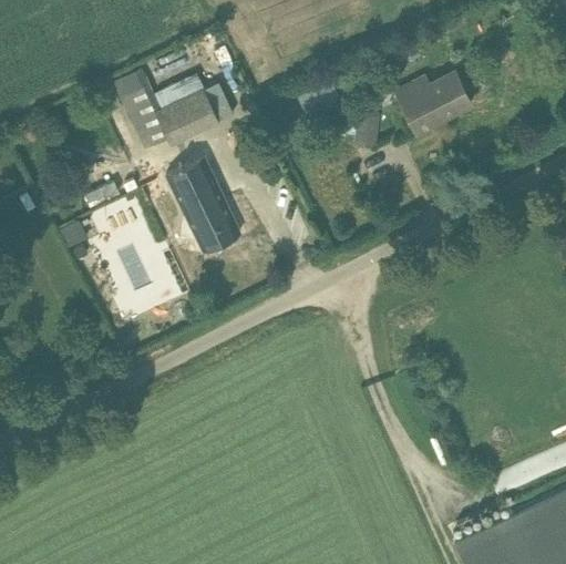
[(425,75),(394,92),(414,133),(470,104),(453,71),(429,83),(425,75)]
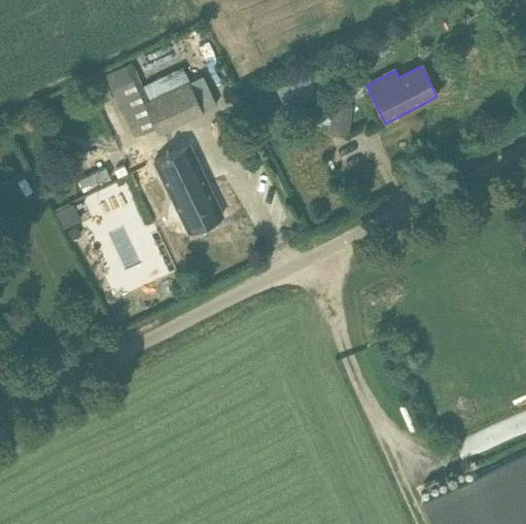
[(181,68),(169,74),(141,86),(136,77),(110,89),(134,139),(155,130),(158,135),(202,114),(201,113),(216,106),(203,76),(188,82),(181,68)]
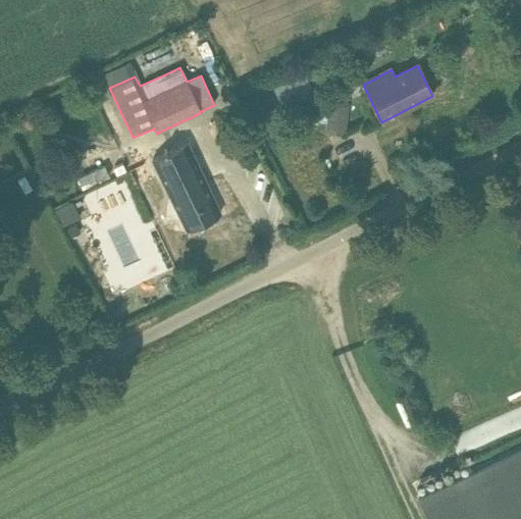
[(271,85),(283,109),(313,94),(301,69),(271,85)]
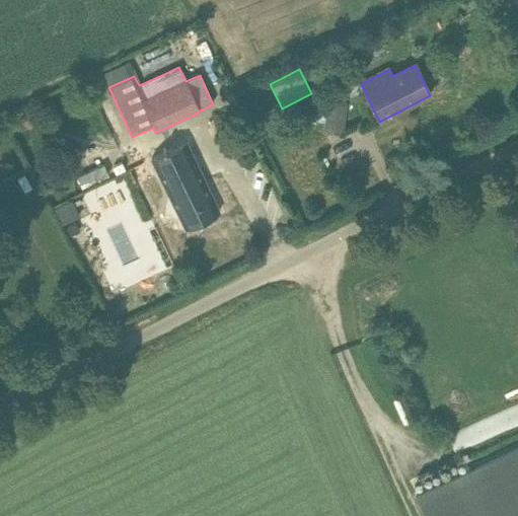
[(344,105),(340,95),(340,94),(339,94),(337,95),(336,94),(329,97),(327,98),(326,112),(324,132),(341,134),(344,105)]
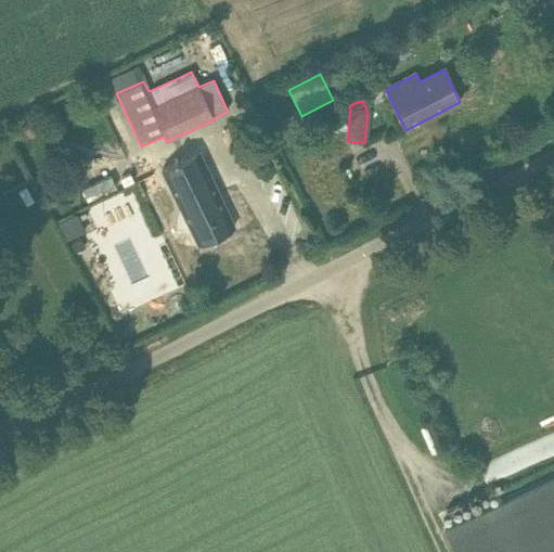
[(33,140),(39,127),(27,120),(21,133),(33,140)]
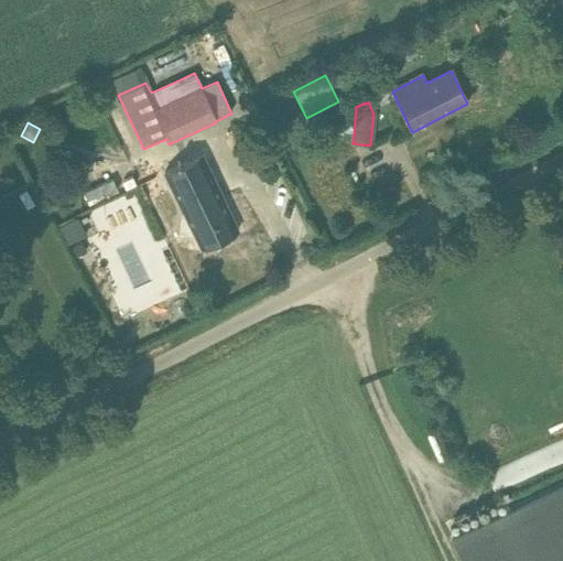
[(201,158),(166,174),(201,248),(237,232),(201,158)]
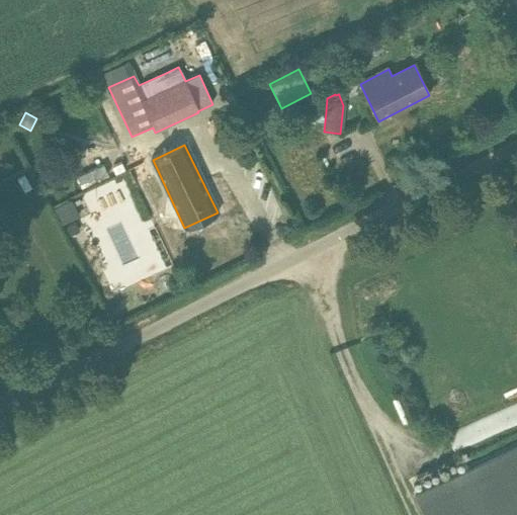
[(516,210),(508,216),(512,225),(516,236),(516,210)]
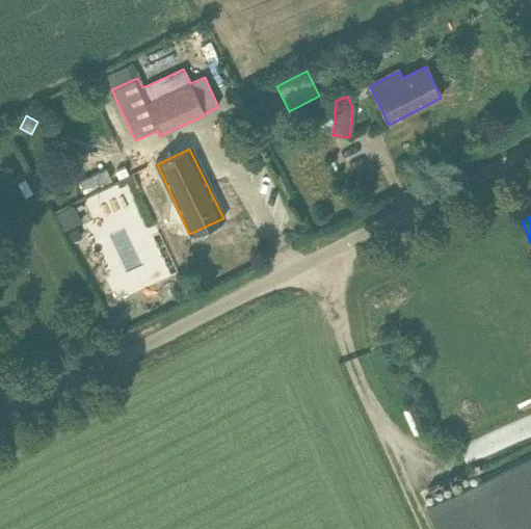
[(76,229),(67,234),(73,244),(82,239),(76,229)]
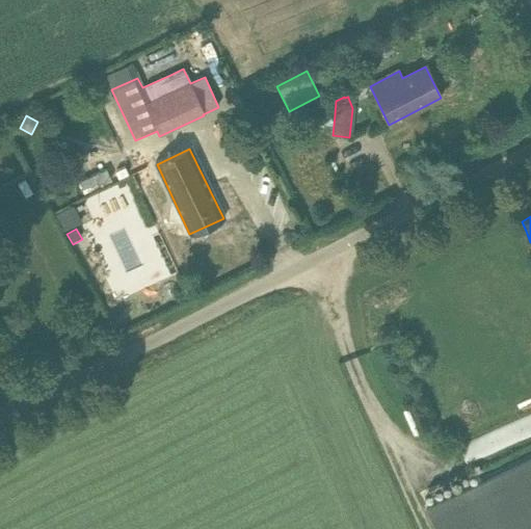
[(530,528),(530,458),(424,509),(433,528),(530,528)]
